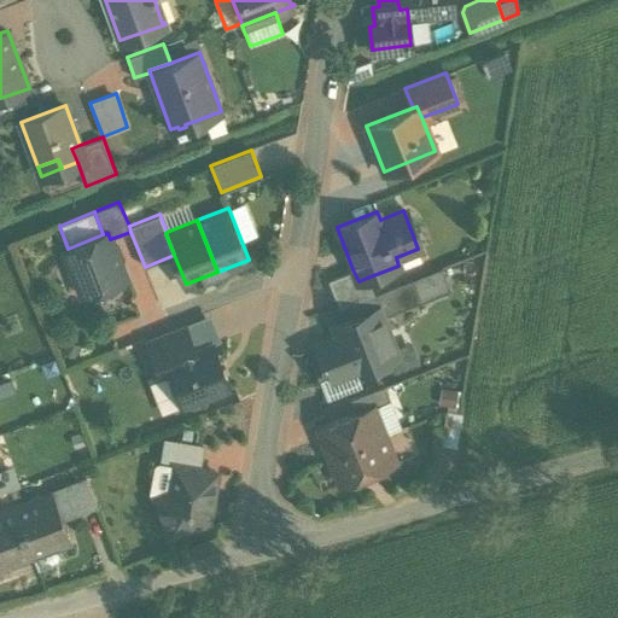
[(68,249),(65,250),(83,297),(127,280),(110,239),(108,233),(103,234),(68,249)]
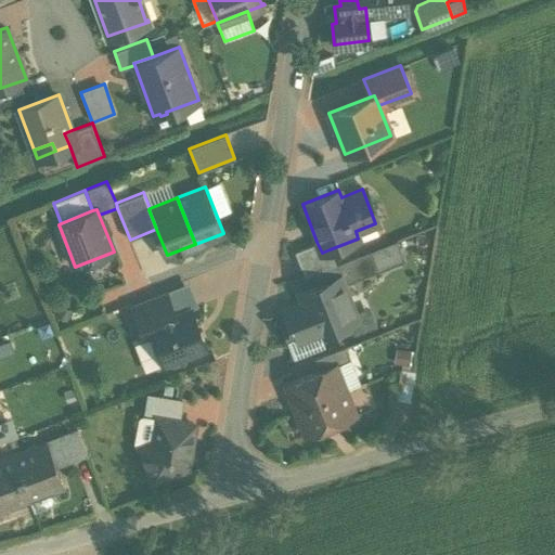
[(374,248),(382,266),(401,258),(395,241),(374,248)]
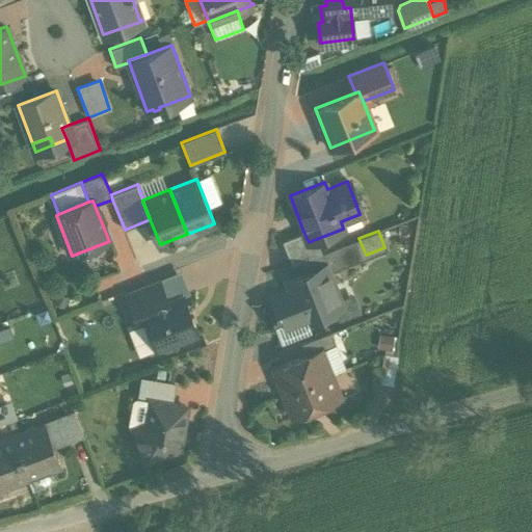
[(303,232),(282,240),(292,264),(300,261),(320,254),(322,253),(316,239),(309,242),(303,232)]
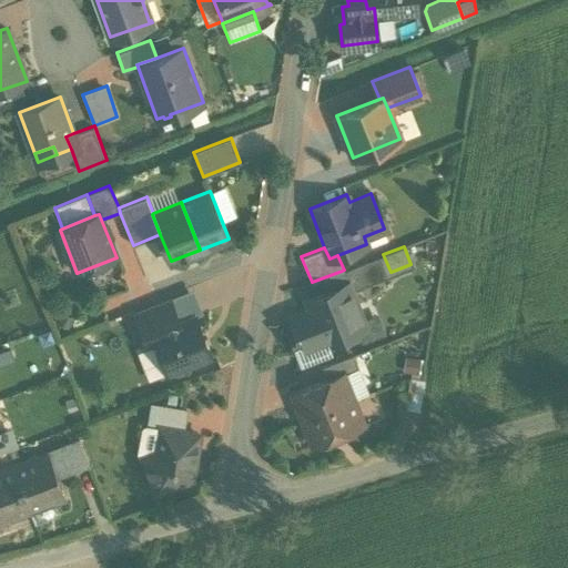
[(383,254),(378,256),(387,276),(412,267),(411,264),(391,272),(383,254)]
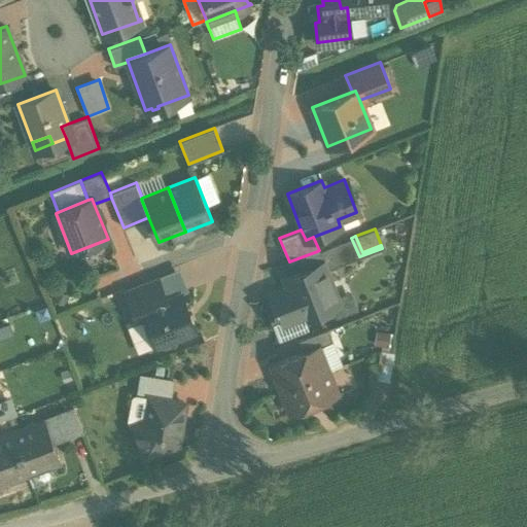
[(319,250),(317,251),(317,252),(324,250),(331,268),(359,256),(351,238),(319,250)]
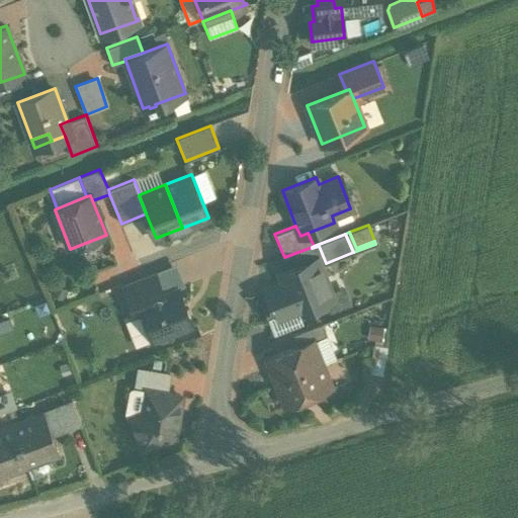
[(312,248),(312,247),(292,254),(296,265),(317,258),(320,266),(326,263),(319,246),(312,248)]
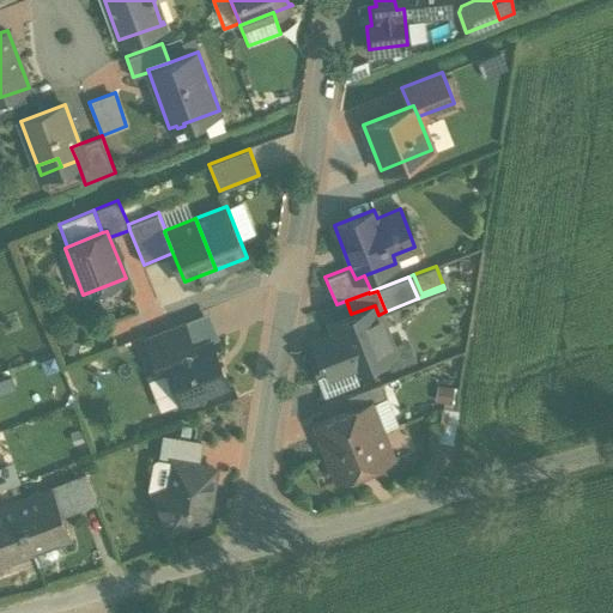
[(143,304),(144,309),(115,320),(121,334),(164,319),(157,298),(143,304)]
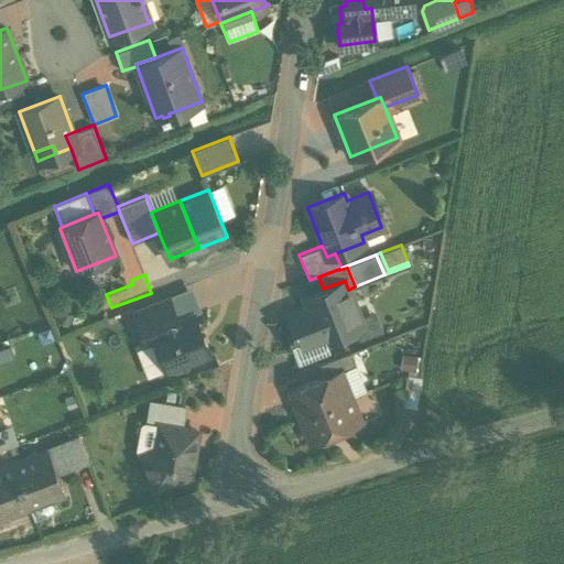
[(323,289),(305,295),(310,307),(313,316),(323,339),(324,339),(356,326),(361,324),(359,320),(348,290),(345,281),(323,289)]
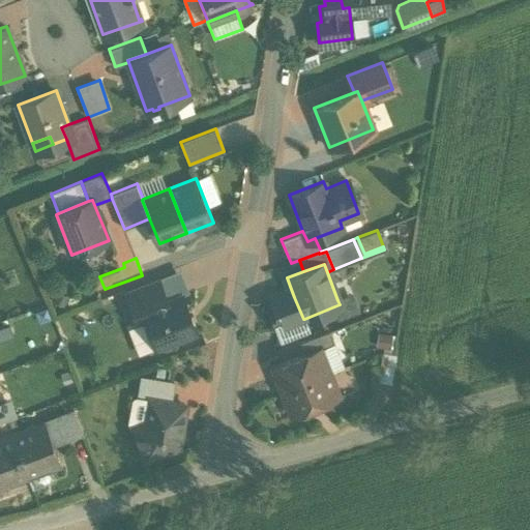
[(145,318),(142,312),(167,301),(158,281),(126,293),(137,321),(145,318)]
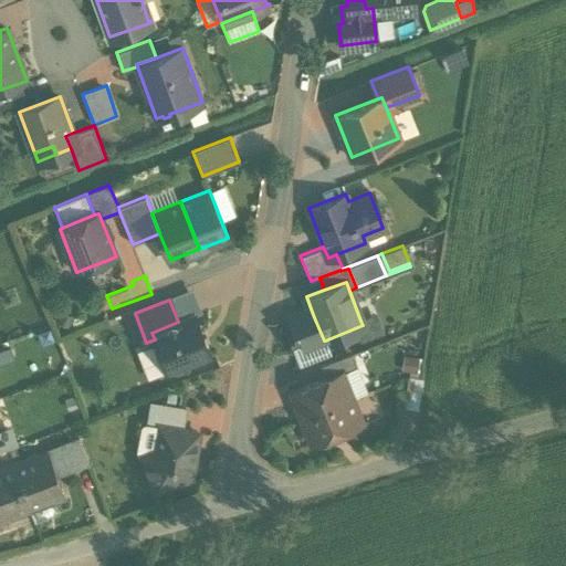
[(294,325),(314,317),(311,308),(291,316),(294,325)]
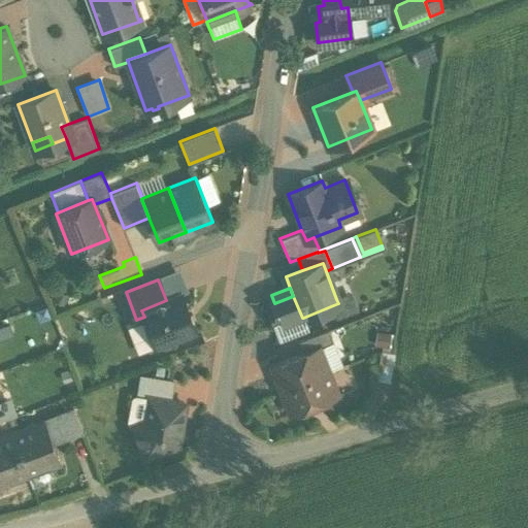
[(144,317),(156,347),(196,331),(182,294),(166,300),(141,310),(144,317)]
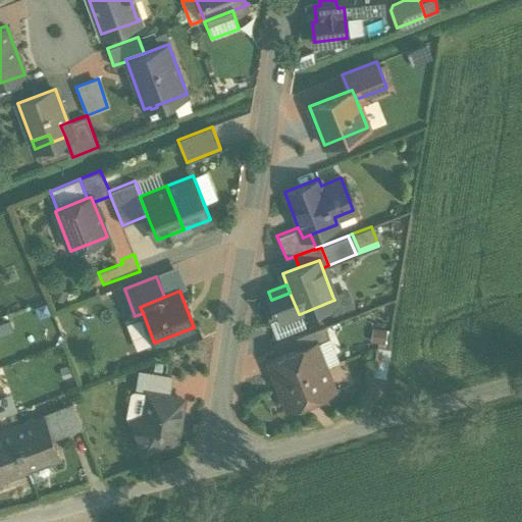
[(332,296),(334,300),(329,302),(333,313),(352,305),(346,291),(332,296)]
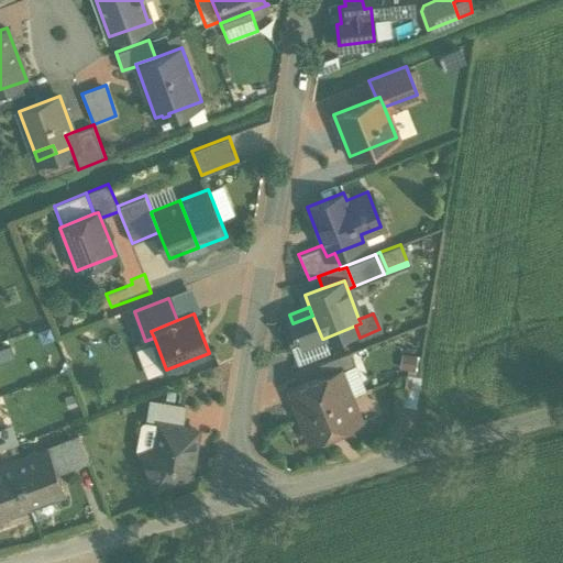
[(323,339),(322,339),(312,316),(293,323),(287,326),(299,359),(327,348),(323,339)]
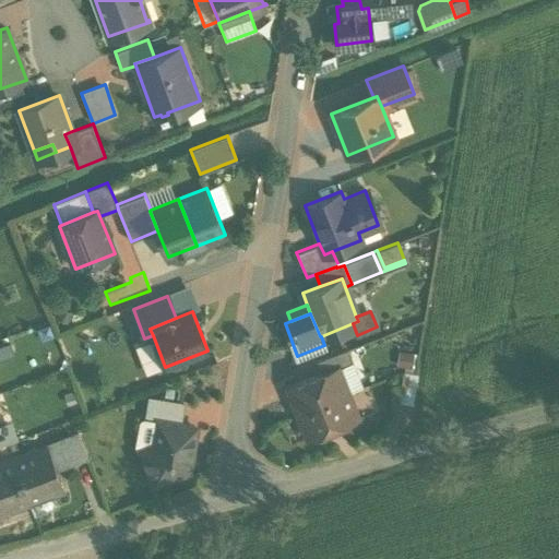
[(347,348),(316,361),(320,373),(339,366),(339,368),(353,361),(347,348)]
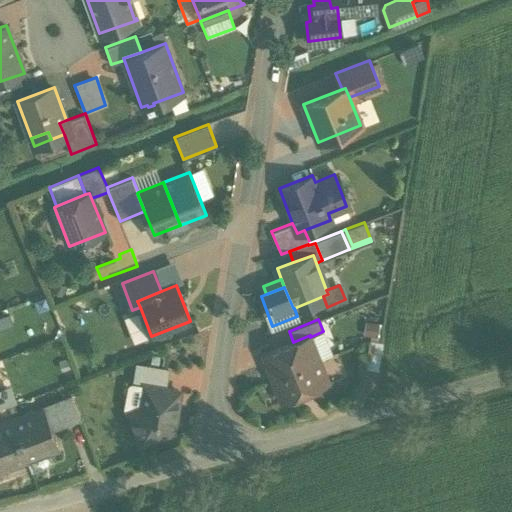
[(293,342),(263,354),(272,377),(319,359),(310,337),(310,335),(293,342)]
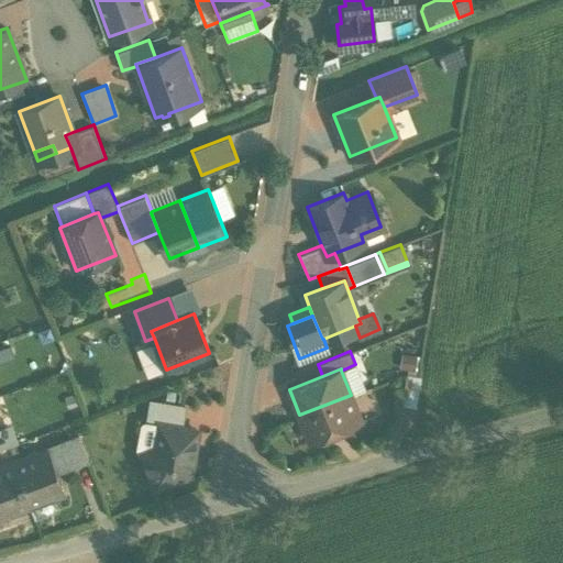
[(351,395),(299,415),(310,440),(361,420),(351,395)]
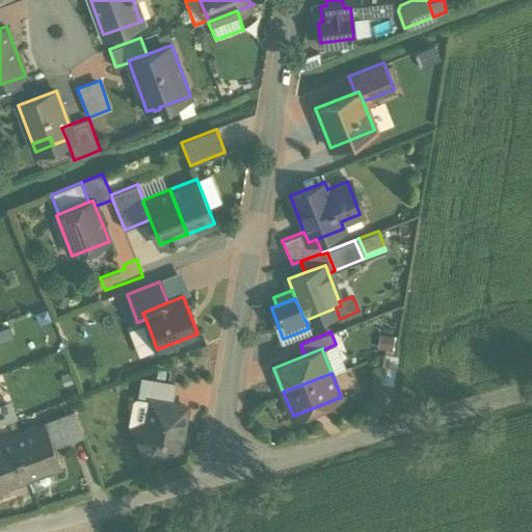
[(174,383),(142,378),(139,400),(151,402),(151,400),(170,403),(174,383)]
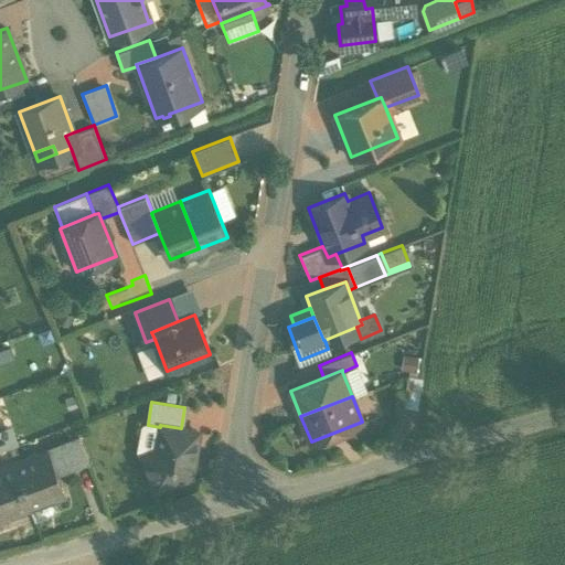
[(10,425),(0,428),(0,449),(17,444),(10,425)]
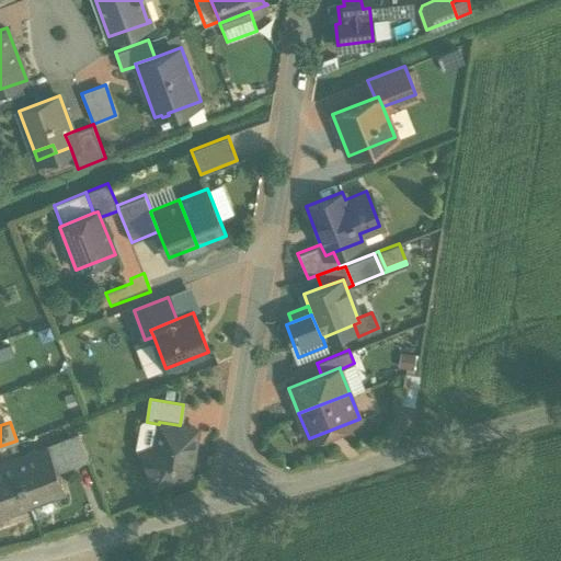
[(180,425),(159,422),(159,424),(156,445),(141,450),(155,484),(189,471),(196,428),(180,425)]
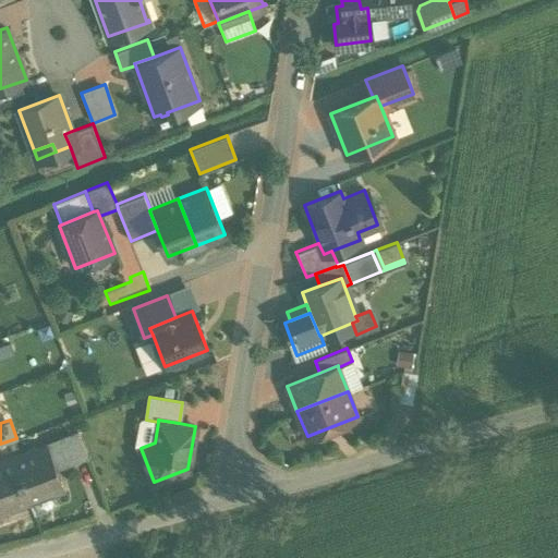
[(141,448),(155,443),(158,422),(146,420),(141,448)]
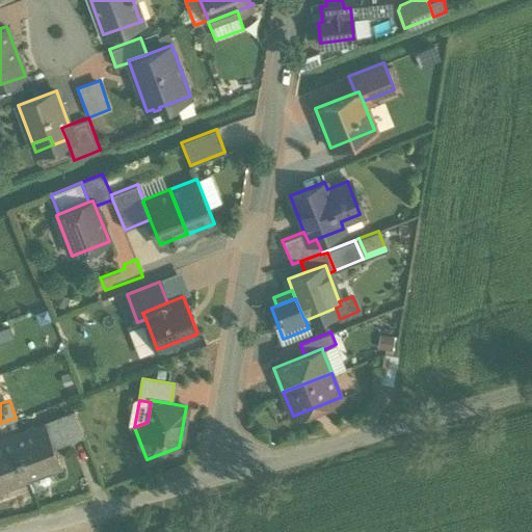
[(74,410),(42,423),(43,426),(44,426),(50,442),(65,435),(68,442),(83,436),(74,410)]
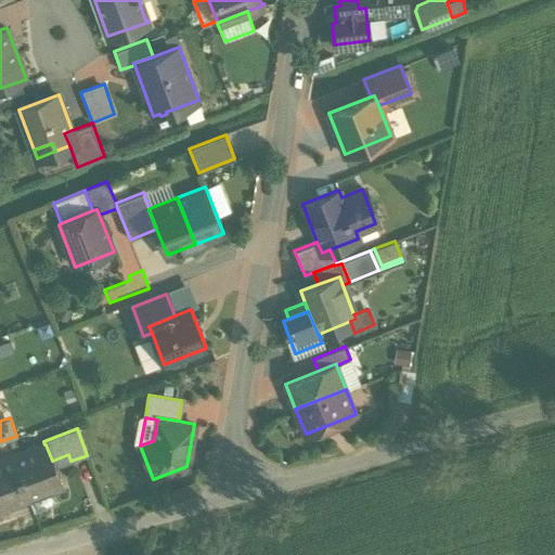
[(14,457),(13,457),(29,500),(62,488),(52,461),(46,444),(44,444),(14,457)]
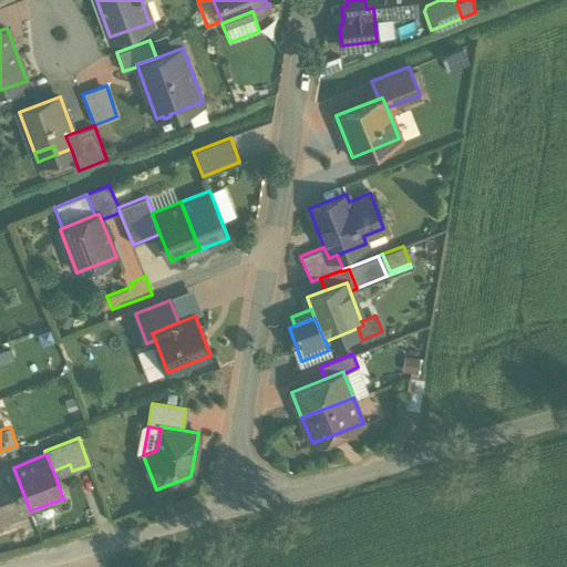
[(0,468),(0,519),(29,508),(29,511),(30,511),(13,467),(14,467),(13,464),(0,468)]
